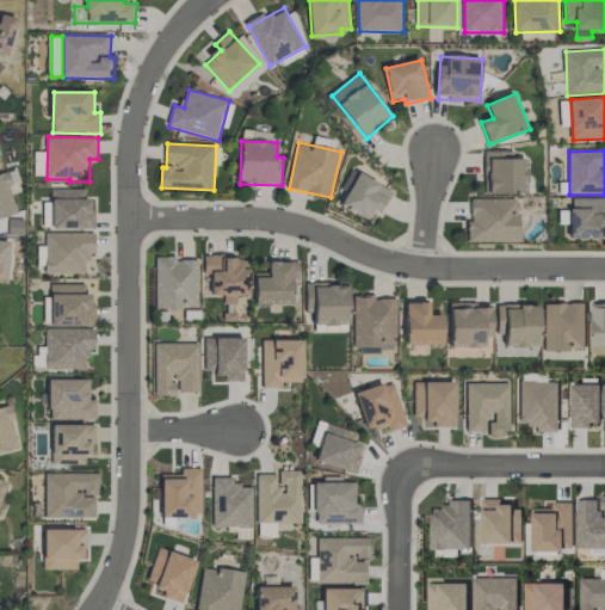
[(487,195),(529,195),(529,160),(516,160),(516,153),(487,152),(487,195)]
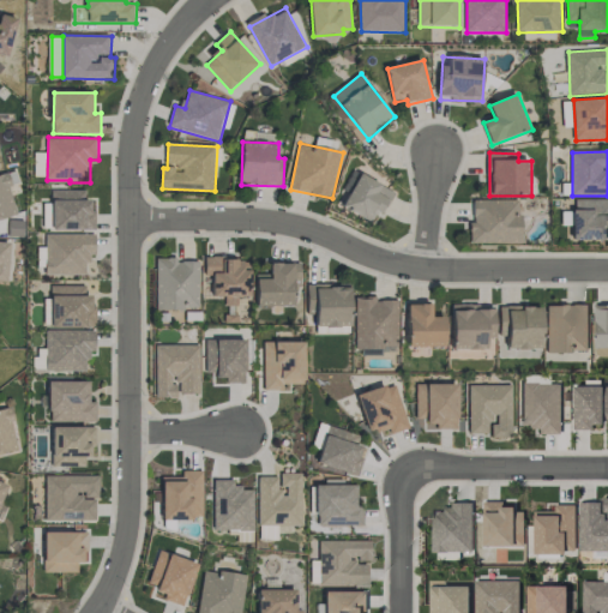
[(375,224),(395,192),(362,173),(343,206),(375,224)]
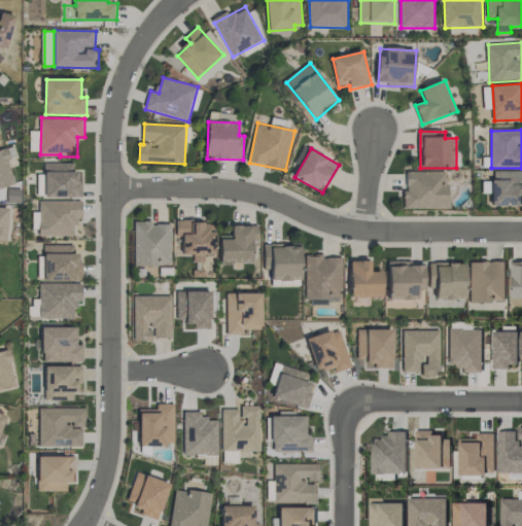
[(77,164),(46,164),(45,198),(83,199),(83,184),(77,184),(77,164)]
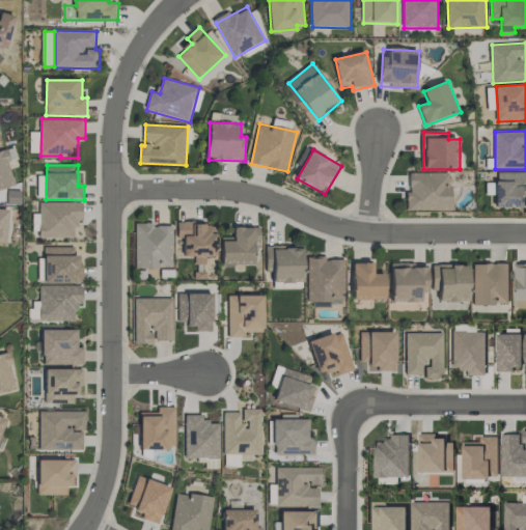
[(497,210),(525,208),(525,173),(497,174),(497,210)]
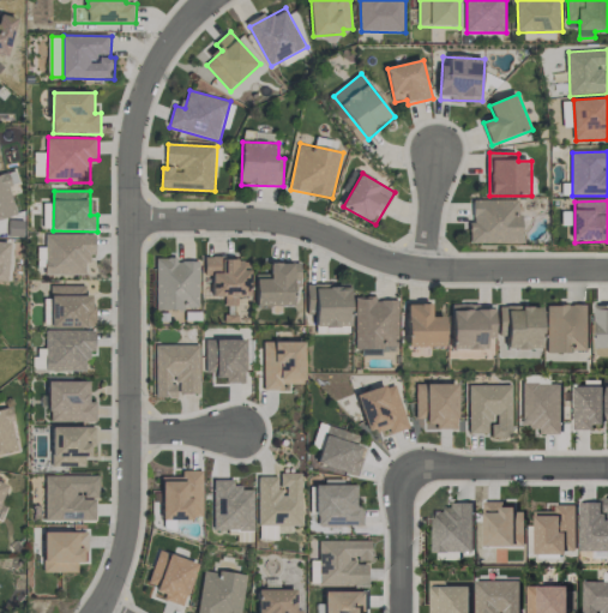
[(474,245),(523,244),(522,202),(473,202),(474,245)]
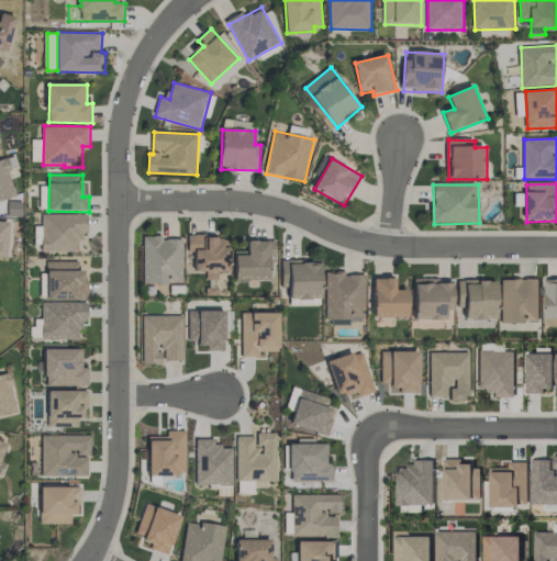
[(88,215),(44,215),(44,253),(80,253),(80,240),(88,240),(88,215)]
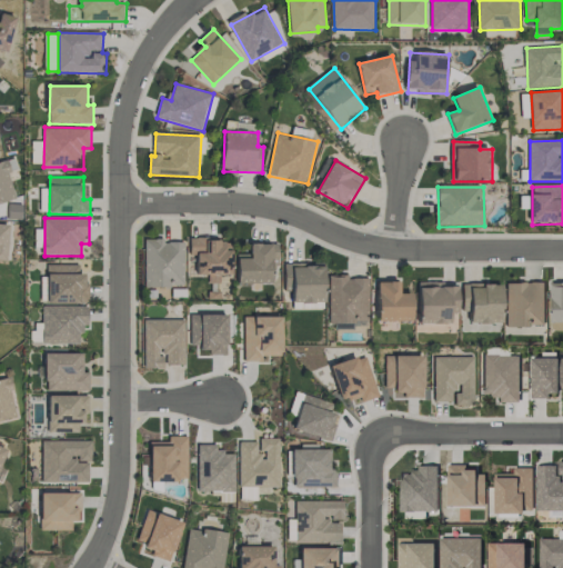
[(146,287),(187,288),(187,243),(166,243),(166,240),(147,239),(146,287)]
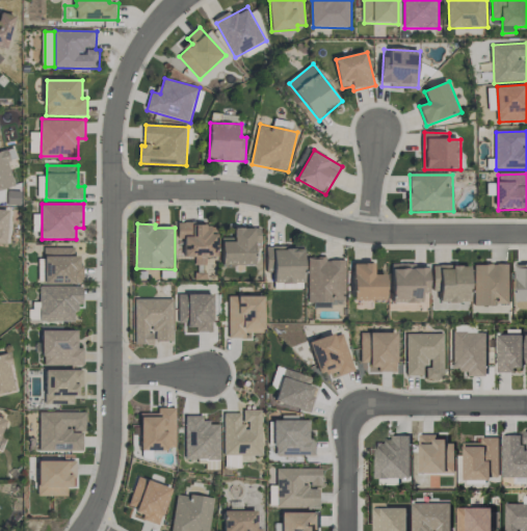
[(180,223),(181,245),(186,245),(186,258),(208,258),(219,258),(218,235),(212,235),(212,223),(180,223)]
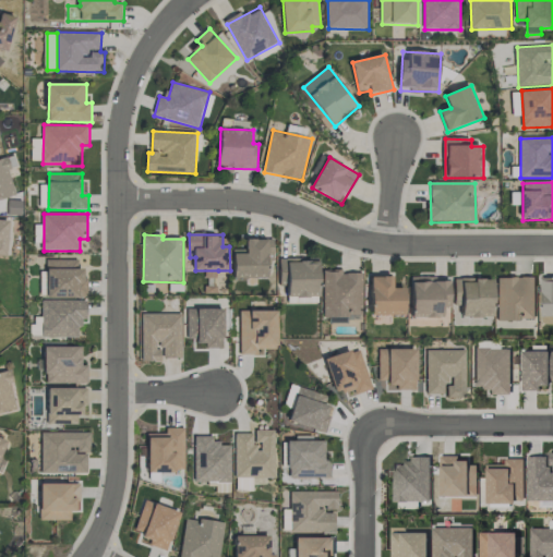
[(269,279),(269,256),(275,256),(275,239),(247,240),(247,251),(235,251),(235,279),(269,279)]
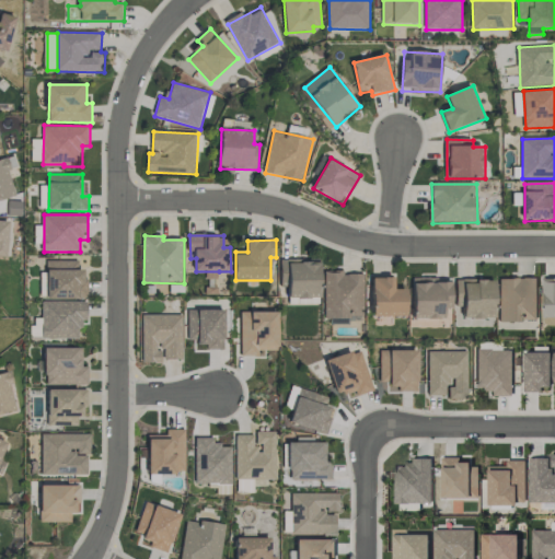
[(321,259),(282,260),(282,276),(289,276),(290,299),(322,298),(321,259)]
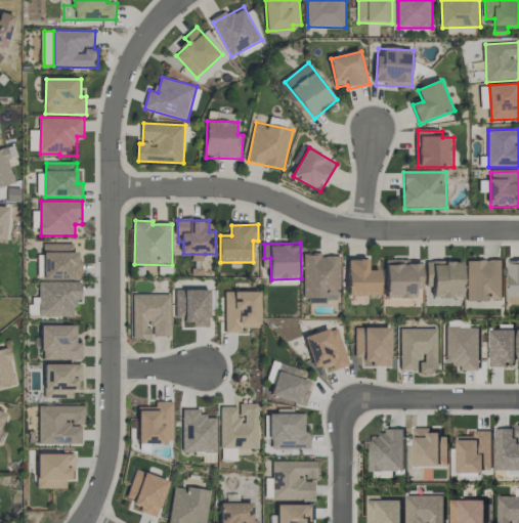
[(75,245),(46,245),(46,279),(84,280),(84,265),(80,265),(80,253),(75,253),(75,245)]
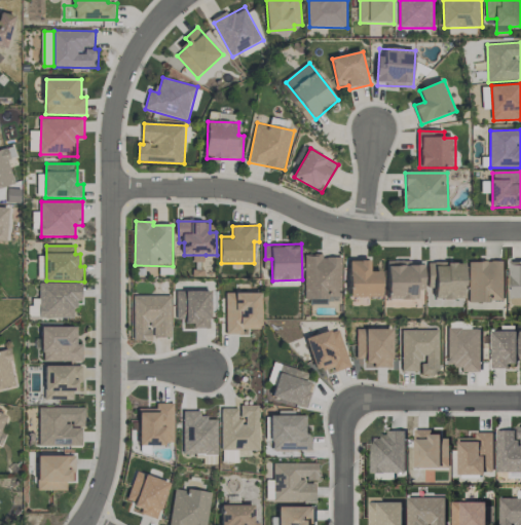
[(343,258),(324,258),(324,255),(306,256),(307,300),(335,299),(335,298),(343,298),(343,258)]
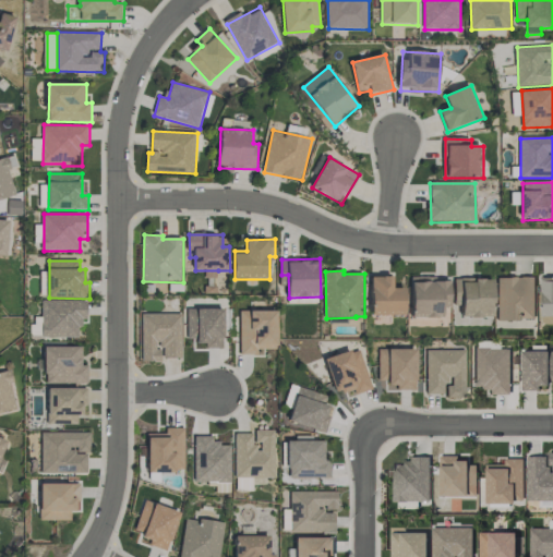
[(407,289),(394,288),(394,277),(373,277),(372,315),(406,316),(407,289)]
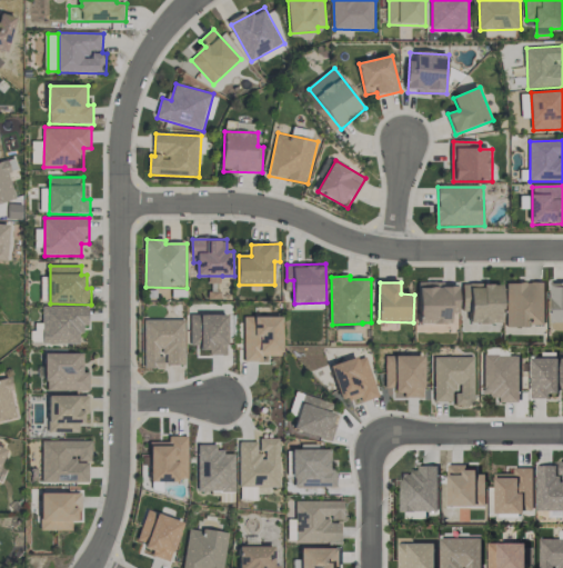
[(460,314),(460,284),(420,285),(420,325),(452,325),(452,315),(460,314)]
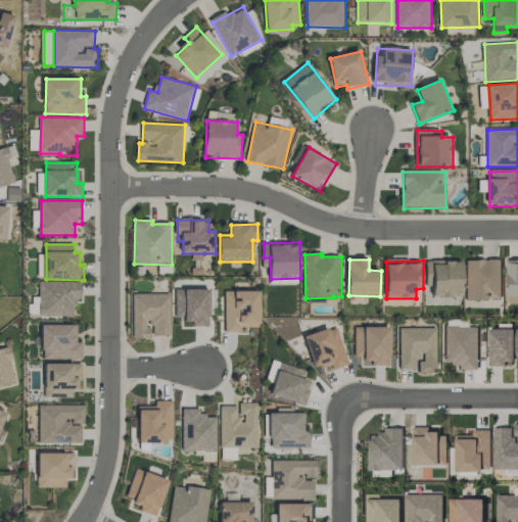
[(505,301),(505,261),(469,261),(469,300),(505,301)]
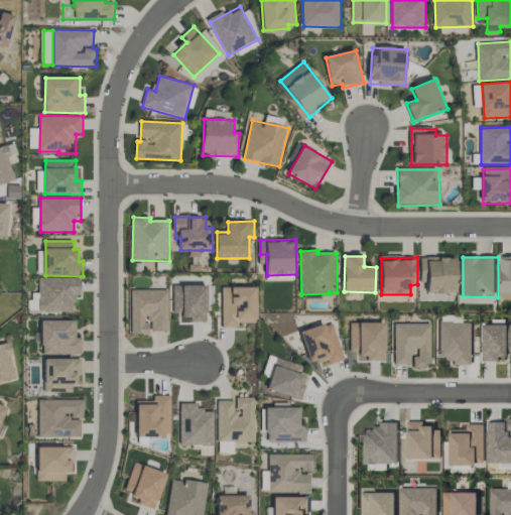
[(458,258),(422,259),(423,284),(428,284),(428,294),(459,293),(458,258)]
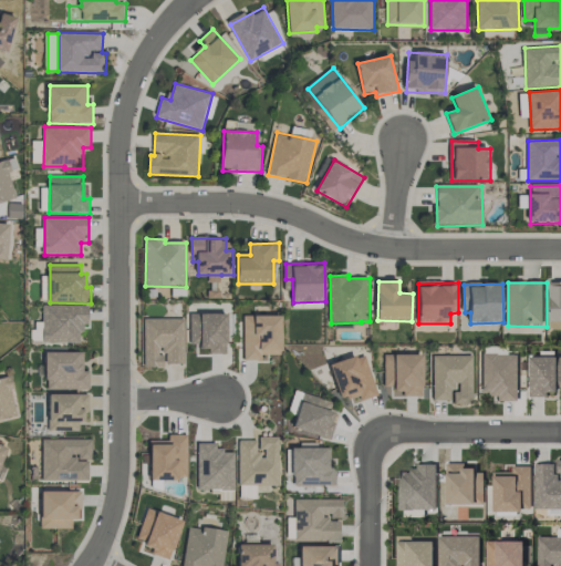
[(90,307),(45,306),(44,343),(83,345),(83,326),(90,326),(90,307)]
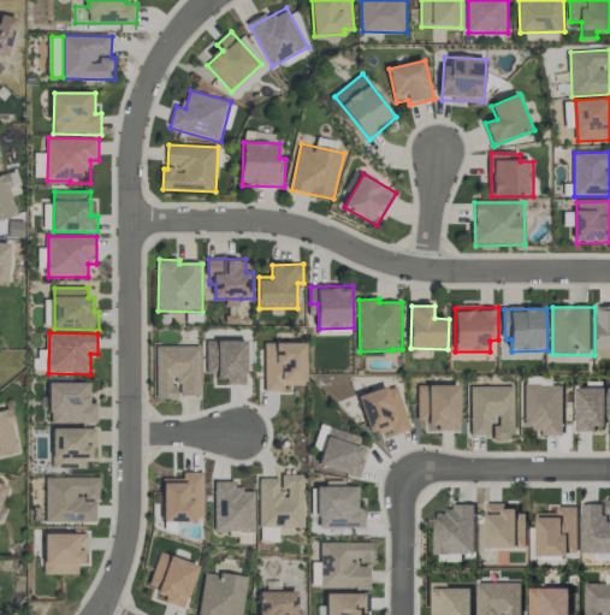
[(208,376),(219,376),(219,384),(249,383),(248,341),(208,342),(208,376)]
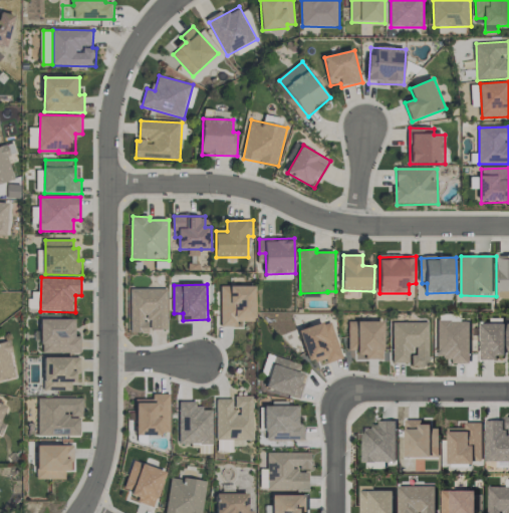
[(256,286),(222,286),(223,327),(239,327),(239,322),(257,322),(256,286)]
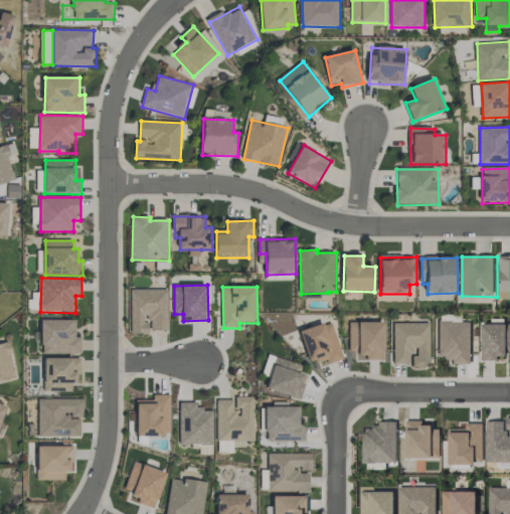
[(169,331),(170,291),(133,290),(132,335),(151,335),(151,331),(169,331)]
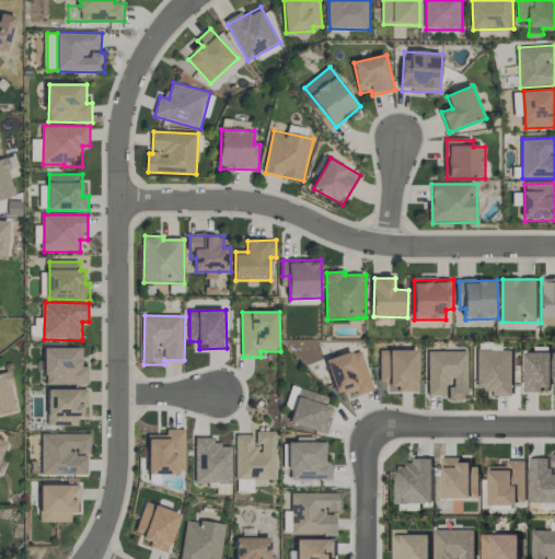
[(46,385),(90,385),(90,368),(84,368),(84,348),(46,348),(46,385)]
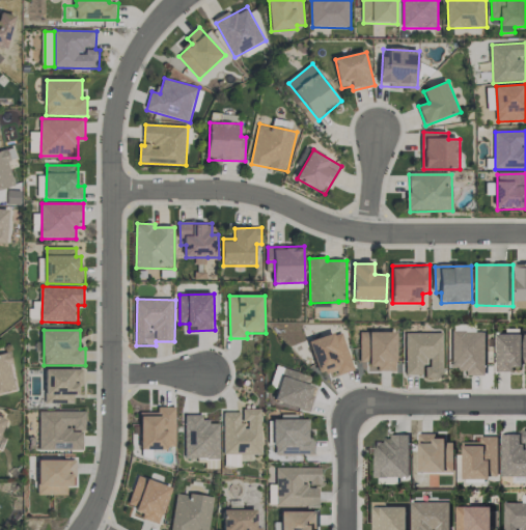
[(397,332),(361,333),(362,363),(370,363),(370,372),(397,372),(397,332)]
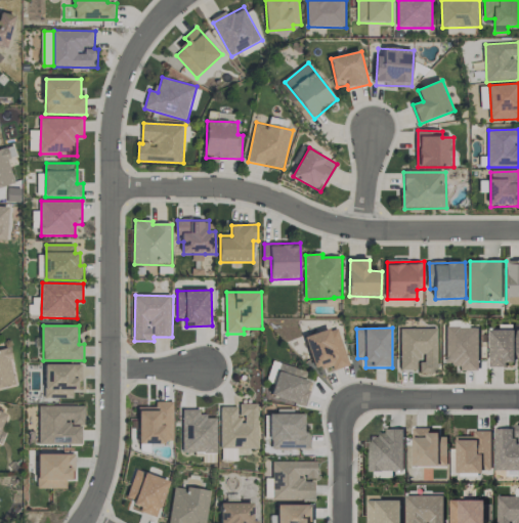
[(483,371),(482,328),(447,329),(448,365),(465,365),(465,371),(483,371)]
